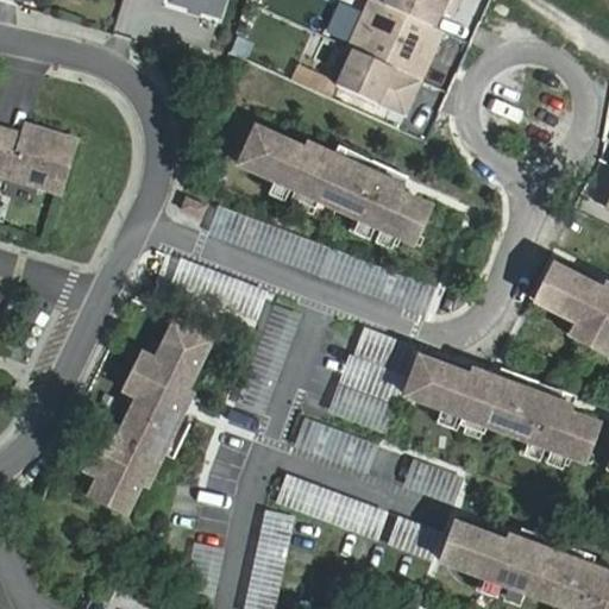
[(225,0),(170,0),(169,8),(219,24),(225,0)]
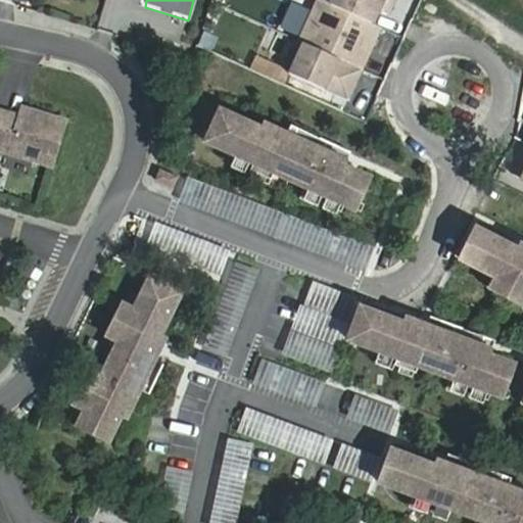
[(66,119),(15,103),(12,112),(0,109),(0,147),(52,164),(66,119)]
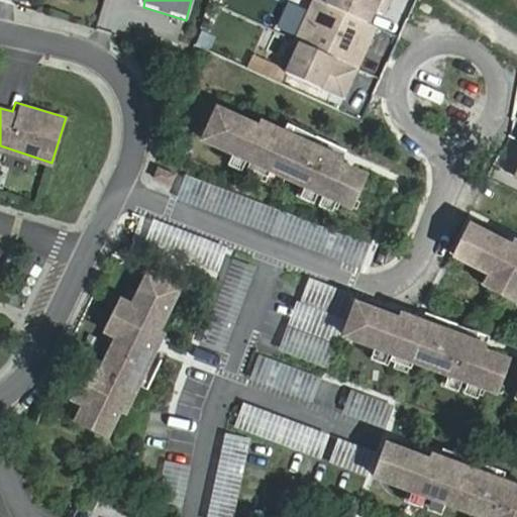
[(352,211),(367,181),(219,115),(205,145),(352,211)]
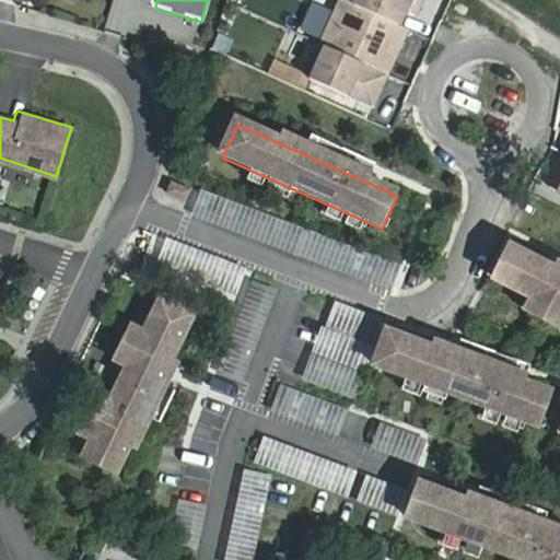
[(559,181),(559,183),(555,181),(550,188),(559,193),(559,181)]
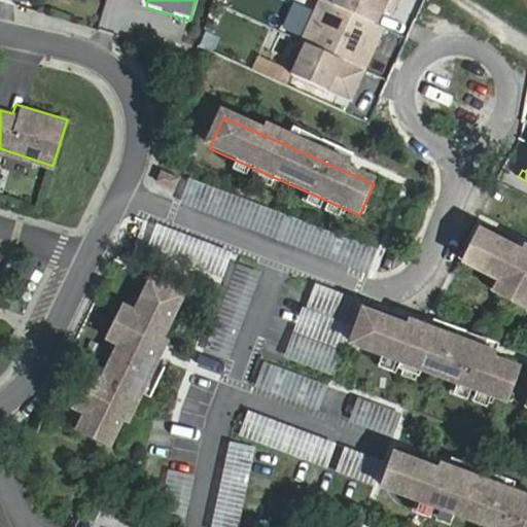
[(173,191),(178,181),(161,173),(155,183),(173,191)]
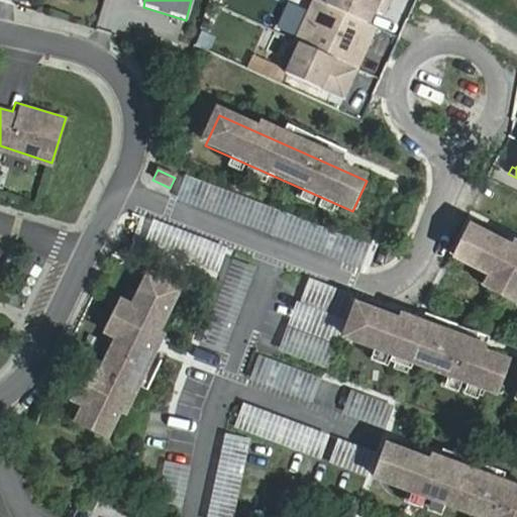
[(360,269),(370,245),(186,177),(177,200),(360,269)]
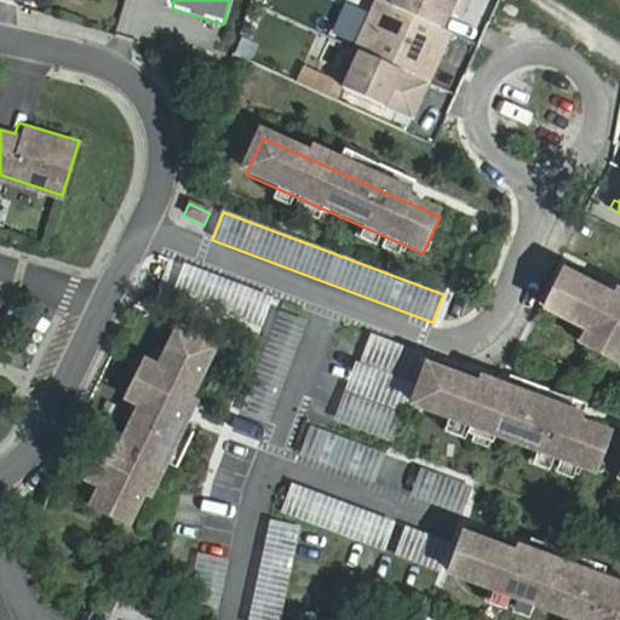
[(619,349),(619,304),(568,277),(550,314),(619,349)]
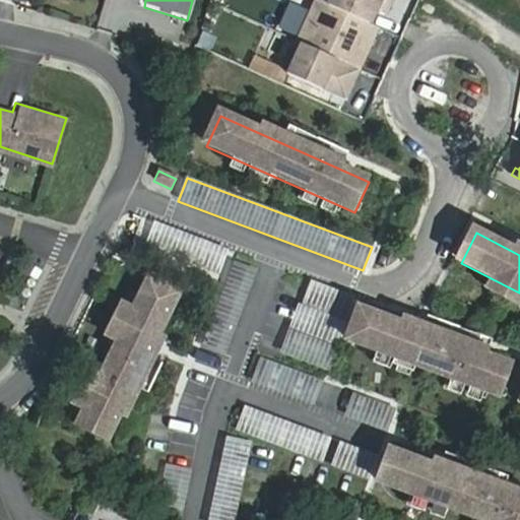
[(233,260),(204,345),(223,352),(252,267),(233,260)]
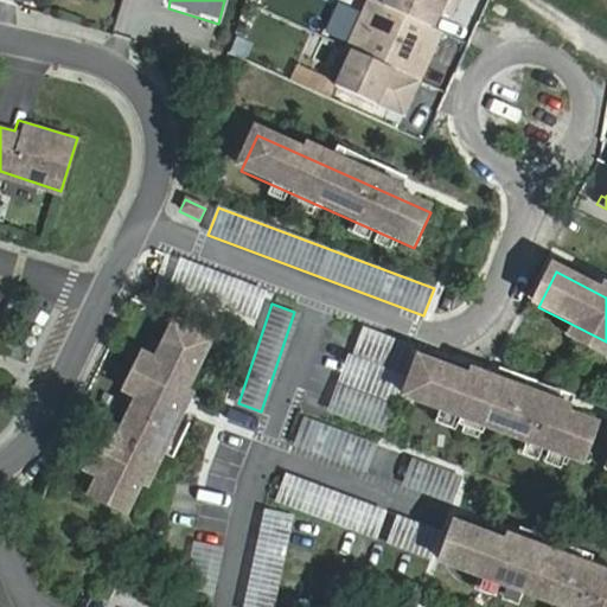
[(91,499),(127,517),(210,346),(174,328),(91,499)]
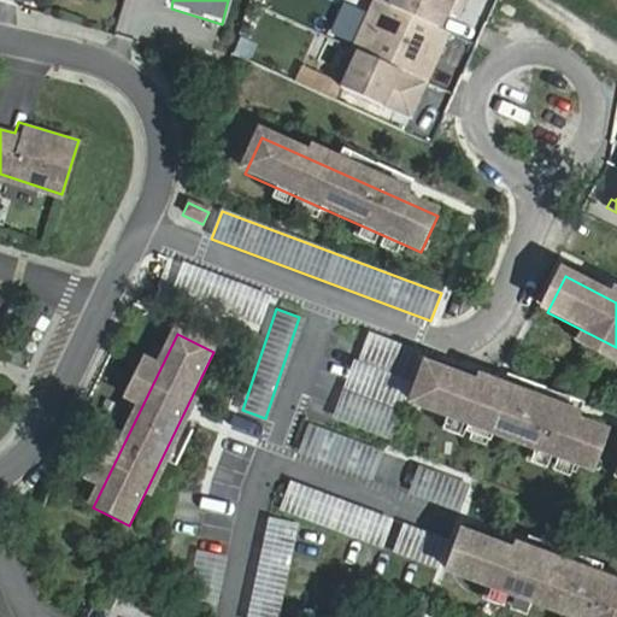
[(589,472),(604,435),(422,368),(409,406),(589,472)]
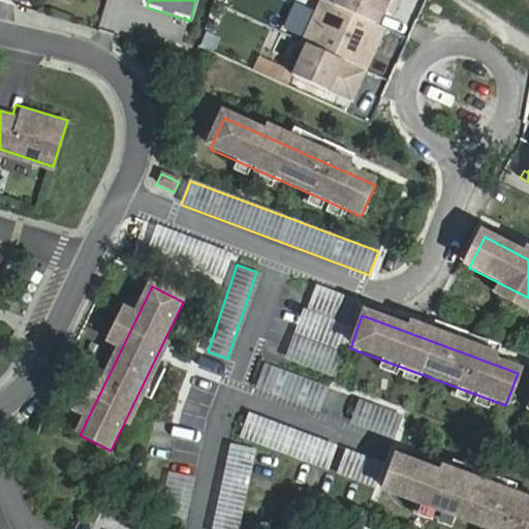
[(323,469),(333,444),(249,412),(240,436),(323,469)]
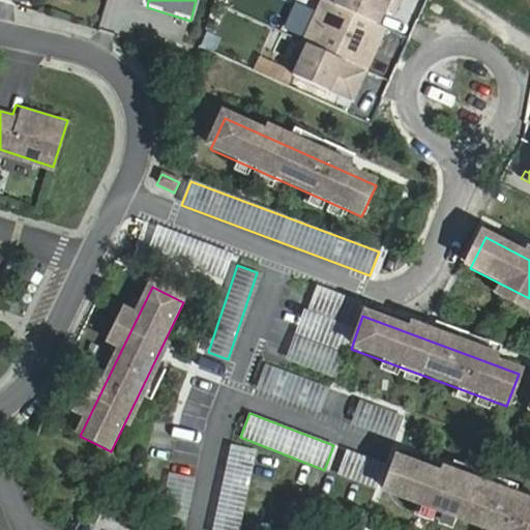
[(213,529),(240,529),(253,449),(227,445),(213,529)]
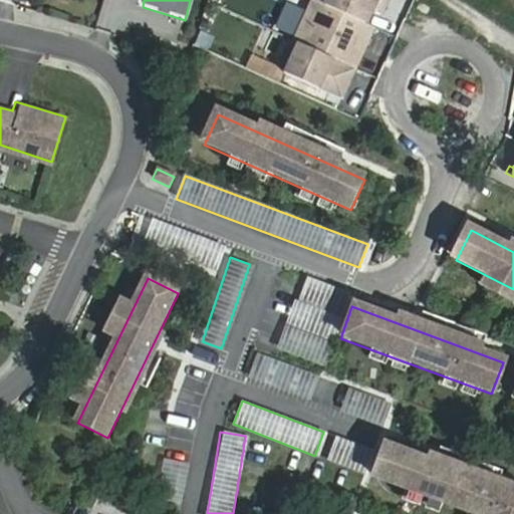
[(468,513),(513,513),(513,495),(387,448),(374,479),(468,513)]
